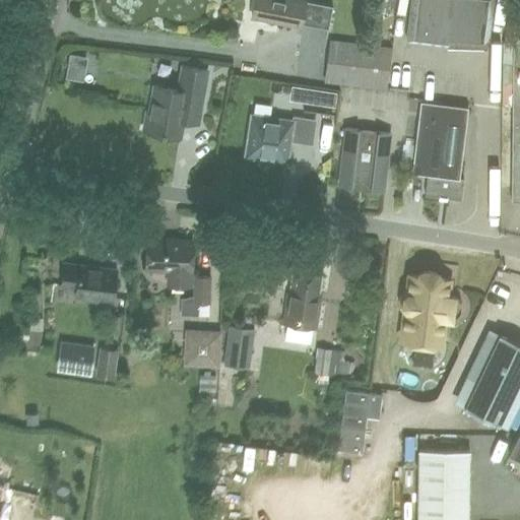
[(254,0),(251,18),(271,21),(300,26),(300,23),(328,28),(332,7),(296,0),(254,0)]
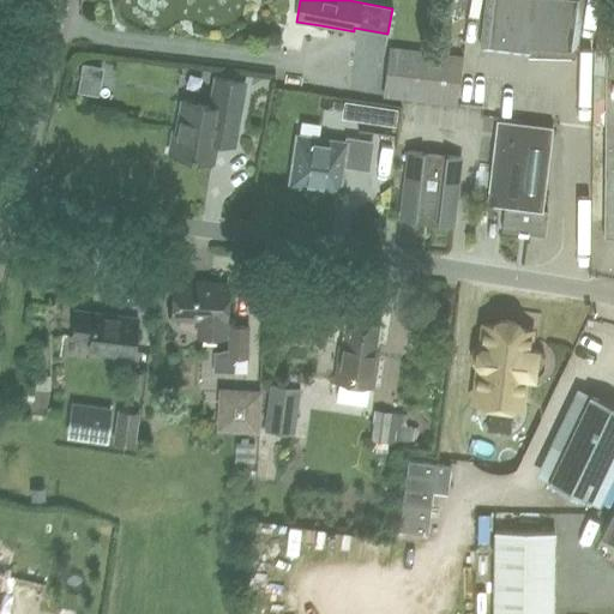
[(483,0),(479,48),(527,53),(528,44),(576,46),(581,0),(483,0)]
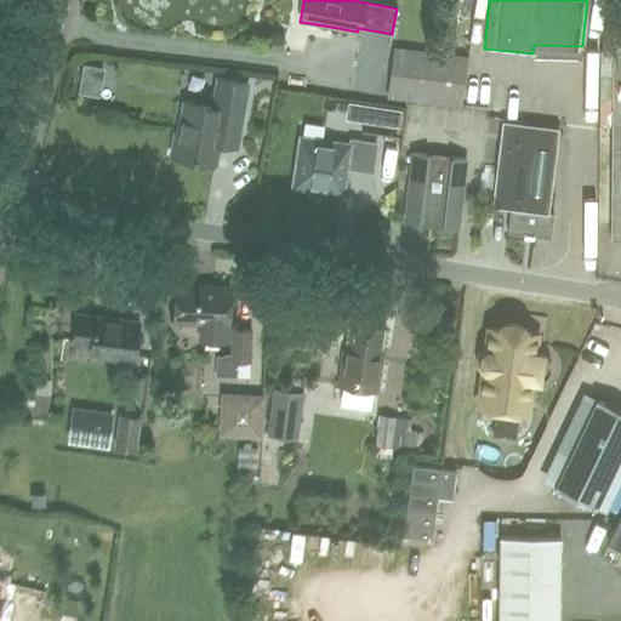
[(386,97),(460,107),(467,56),(392,46),(386,97)]
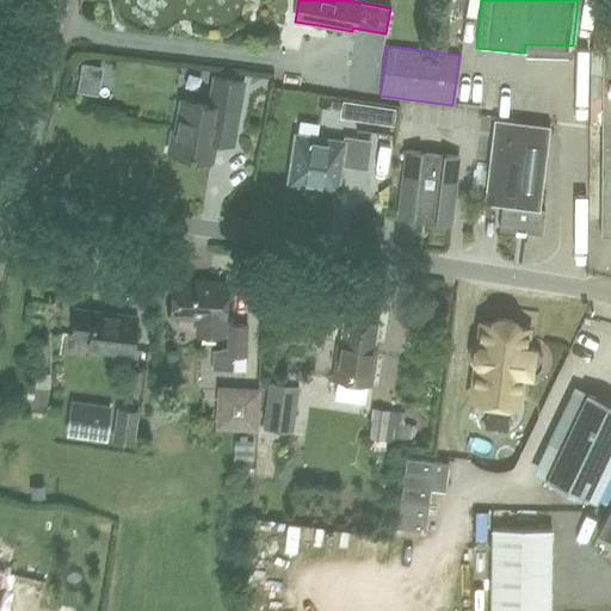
[(610,50),(602,51),(599,236),(610,236),(610,50)]
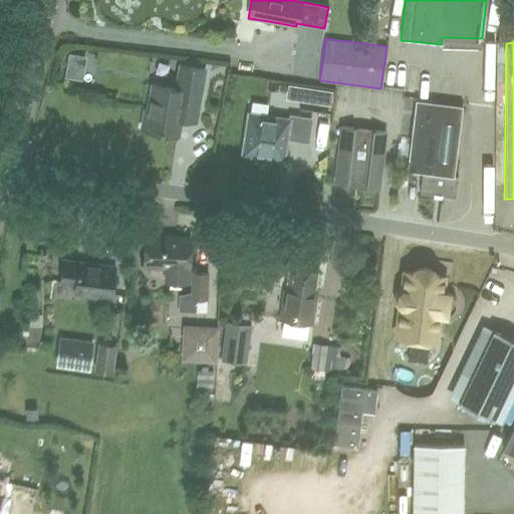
[(64,76),(79,79),(83,56),(68,53),(64,76)]
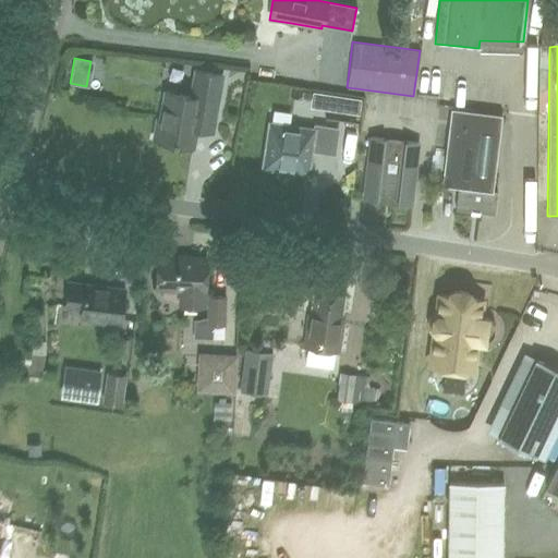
[(191,97),(165,92),(160,120),(156,120),(153,138),(193,146),(196,128),(211,131),(221,75),(195,71),(191,97)]
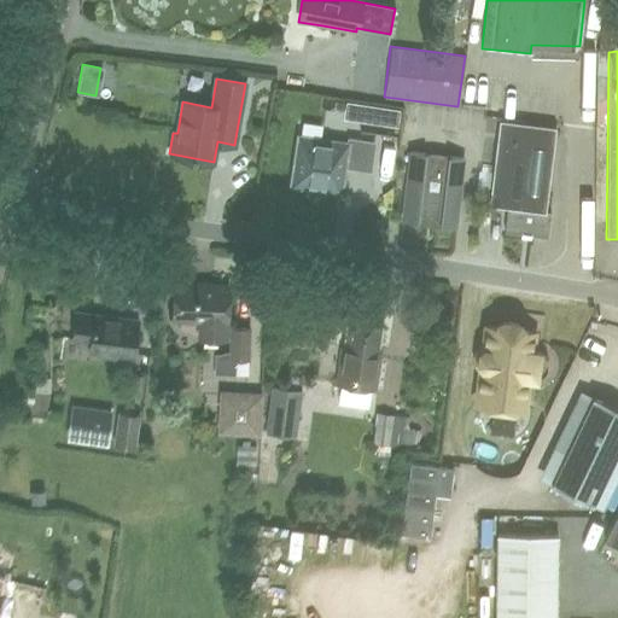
[(400,106),(345,99),(342,115),(397,123),(400,106)]
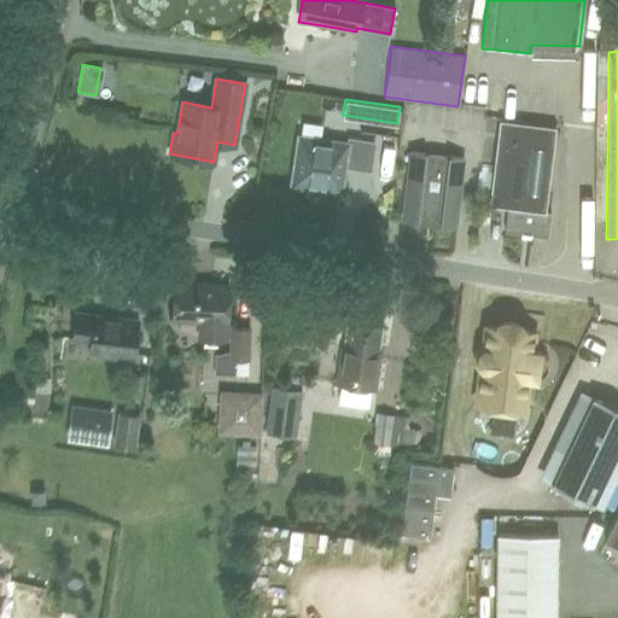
[(555,127),(499,120),(488,205),(507,208),(503,232),(547,237),(551,211),(546,211),(555,127)]
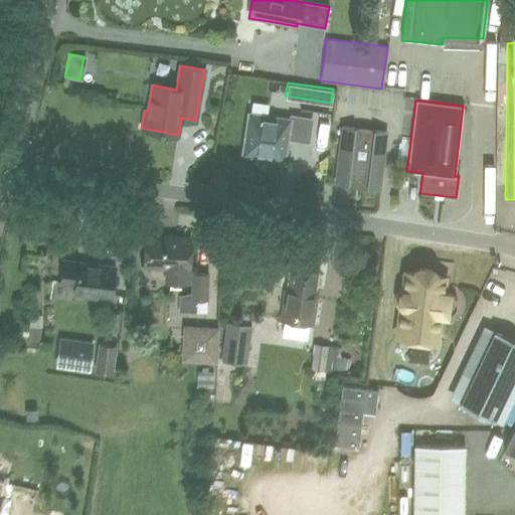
[(245,109),(241,154),(284,160),(288,138),(308,142),(313,116),(290,113),(290,116),(245,109)]
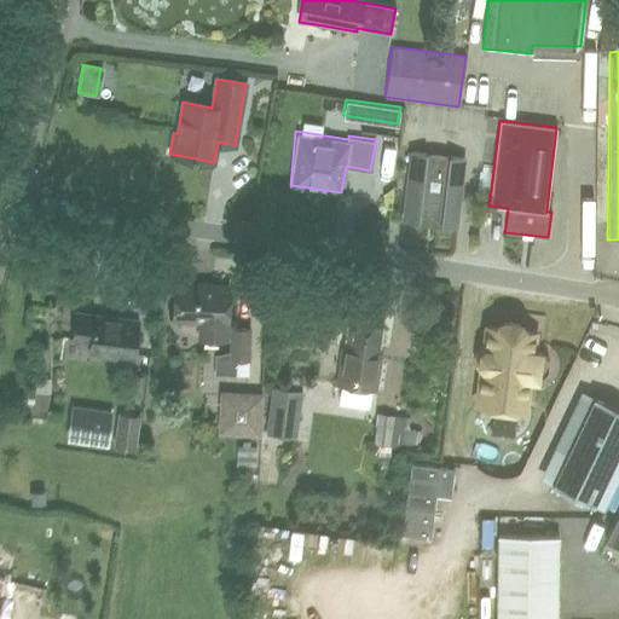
[(456,226),(463,160),(411,152),(403,220),(456,226)]
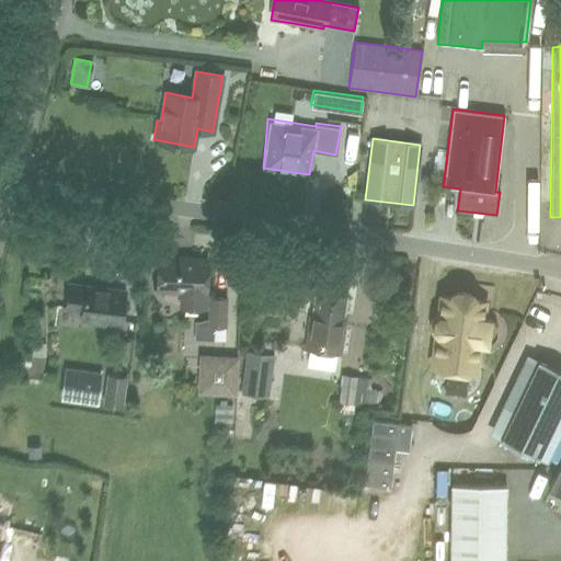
[(181,292),(181,307),(204,307),(212,307),(212,311),(209,311),(208,324),(195,324),(194,340),(213,341),(214,325),(224,327),(225,298),(205,298),(207,260),(158,258),(157,290),(181,292)]
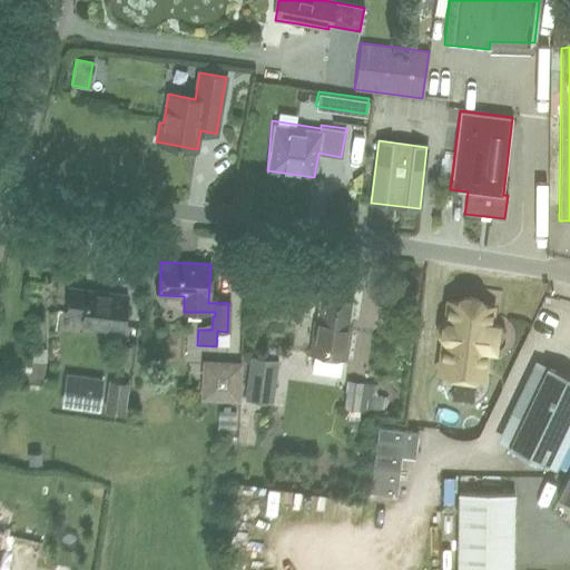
[(126,326),(127,314),(129,298),(68,291),(65,314),(81,316),(81,321),(85,321),(84,326),(99,327),(99,323),(126,326)]
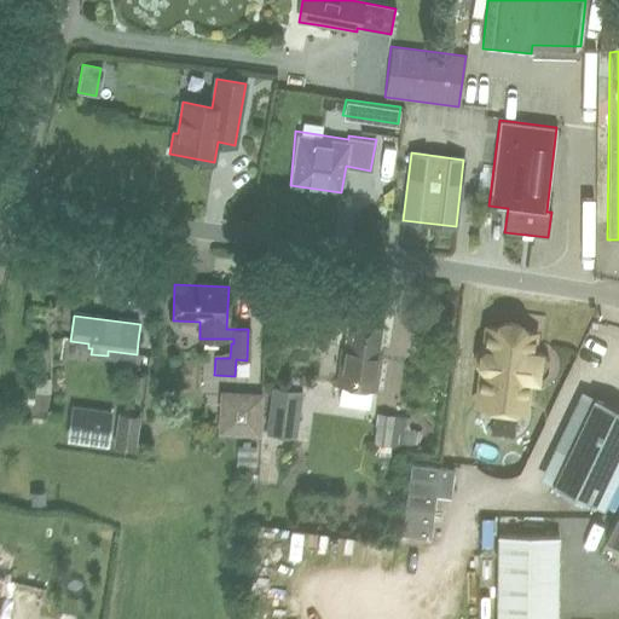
[(341,348),(335,385),(375,391),(381,348),(379,348),(381,327),(347,322),(343,350),(341,348)]
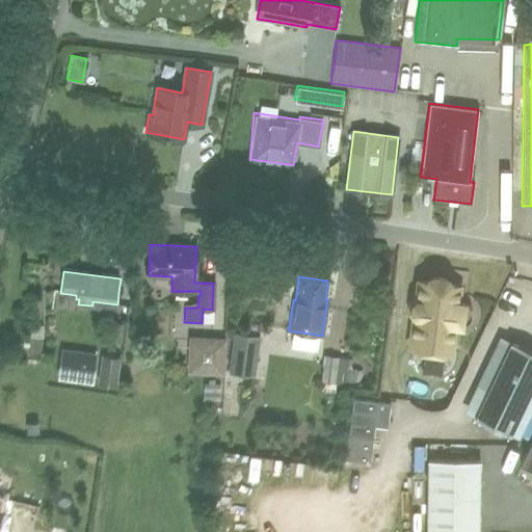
[(415,316),(411,340),(450,345),(452,324),(460,325),(461,325),(463,324),(466,324),(467,322),(469,321),(470,319),(471,318),(471,316),(471,314),(471,312),(471,310),(470,308),(469,307),(467,304),(466,303),(463,302),(455,301),(457,285),(450,285),(446,280),(439,277),(432,277),(426,282),(419,281),(417,300),(415,302),(413,304),(411,310),(413,313),(415,316)]
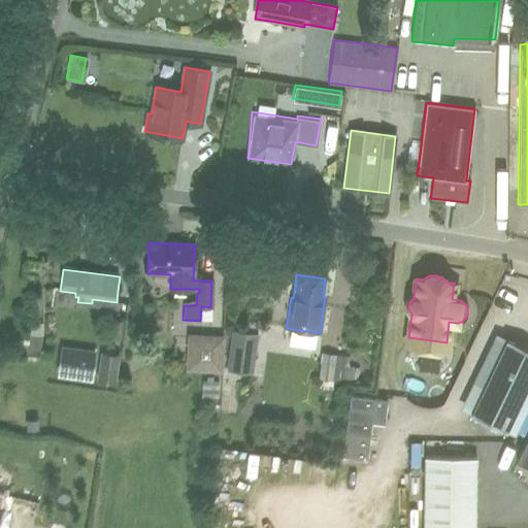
[(122,321),(110,319),(108,338),(120,339),(122,321)]
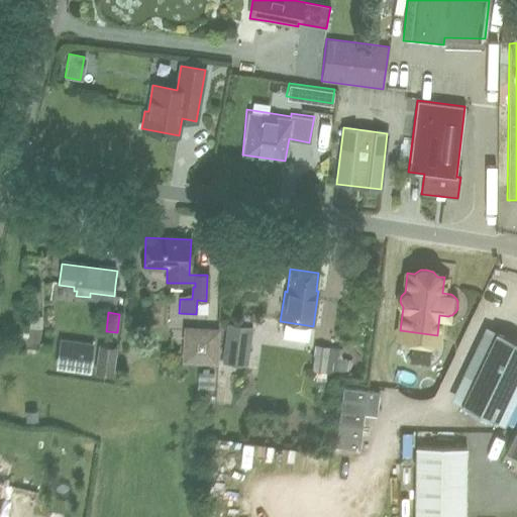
[(227,323),(221,362),(246,365),(252,326),(227,323)]
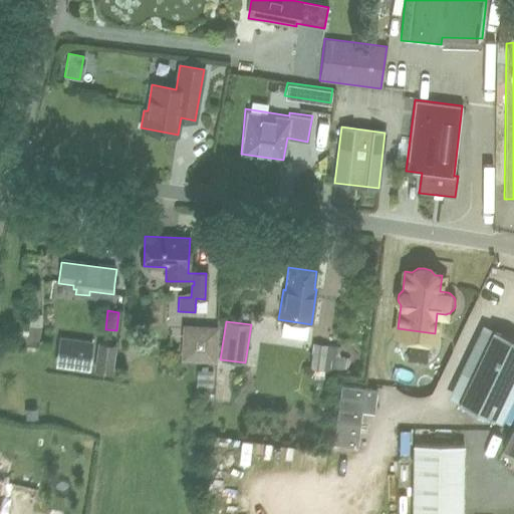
[(40,327),(28,327),(27,340),(39,341),(40,327)]
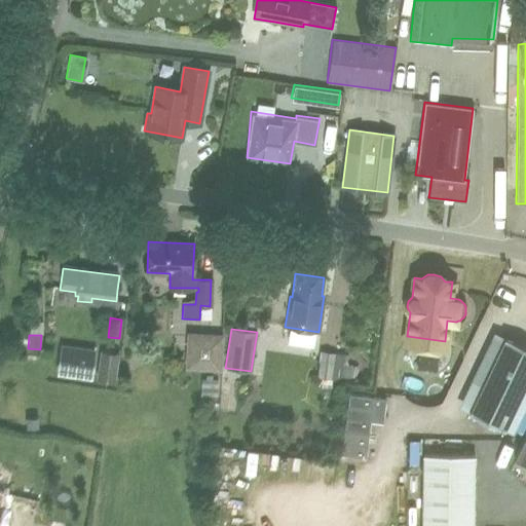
[(199,335),(198,359),(211,359),(212,335),(199,335)]
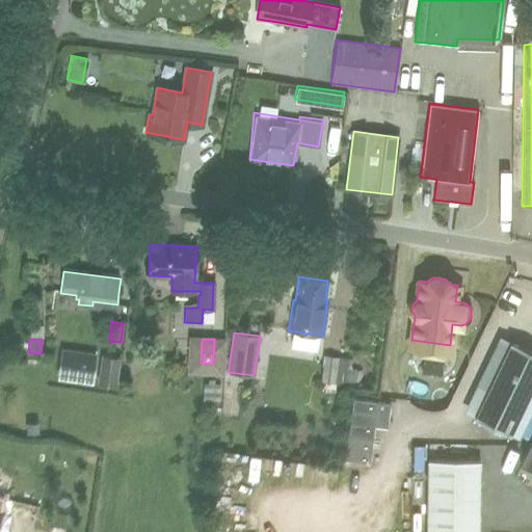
[(531,386),(531,351),(510,342),(473,418),(508,434),(531,386)]
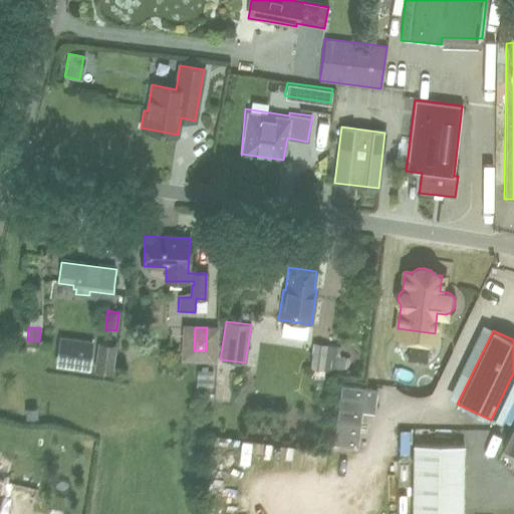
[(111,371),(114,345),(98,342),(94,369),(111,371)]
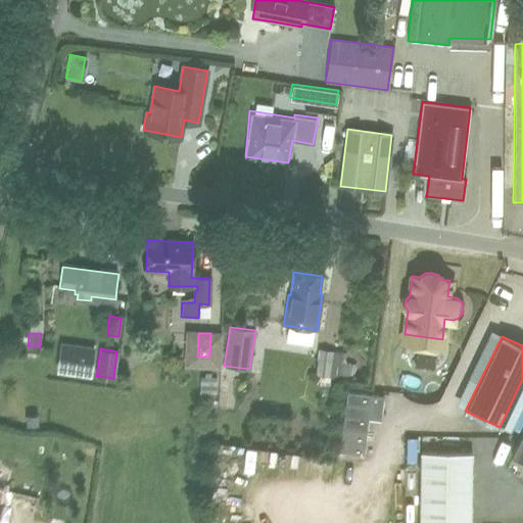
[(318,348),(315,374),(350,380),(353,364),(343,362),(344,352),(318,348)]
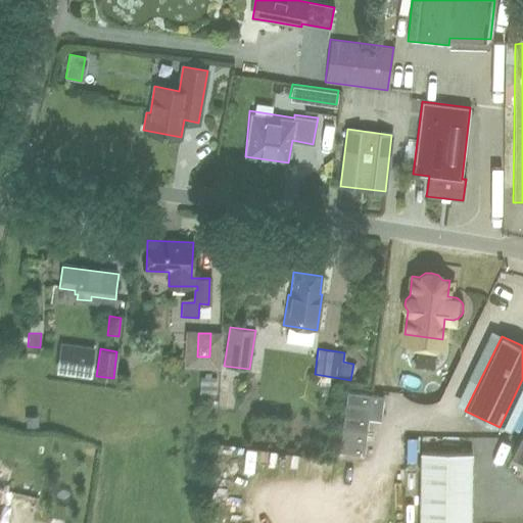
[(393,351),(398,374),(409,372),(405,349),(393,351)]
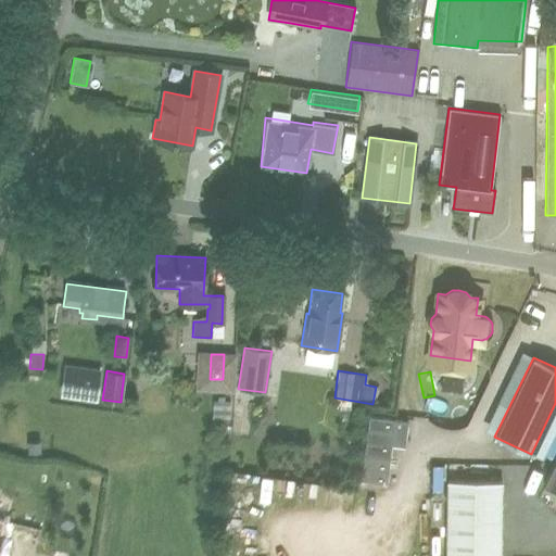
[(98,397),(99,383),(63,379),(61,392),(98,397)]
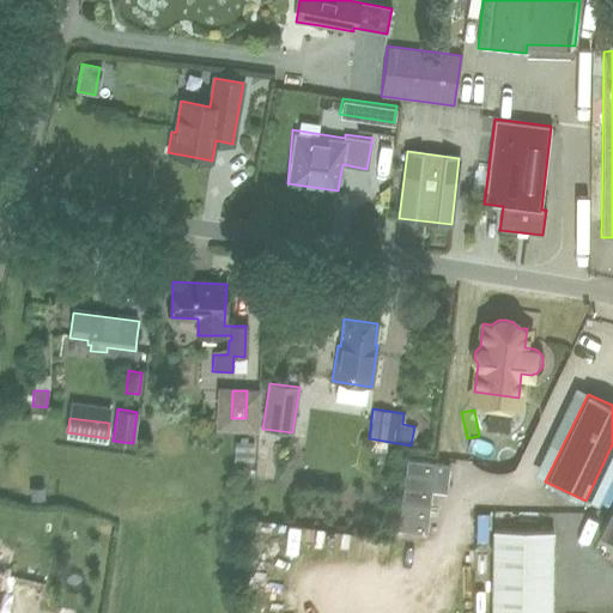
[(247,437),(240,436),(240,442),(234,441),(232,466),(252,467),(253,442),(247,442),(247,437)]
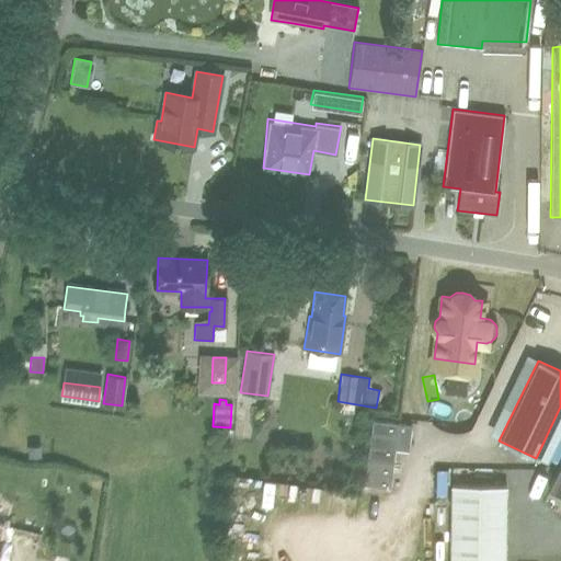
[(371,420),(364,485),(377,487),(389,489),(392,464),(393,449),(407,451),(410,425),(371,420)]
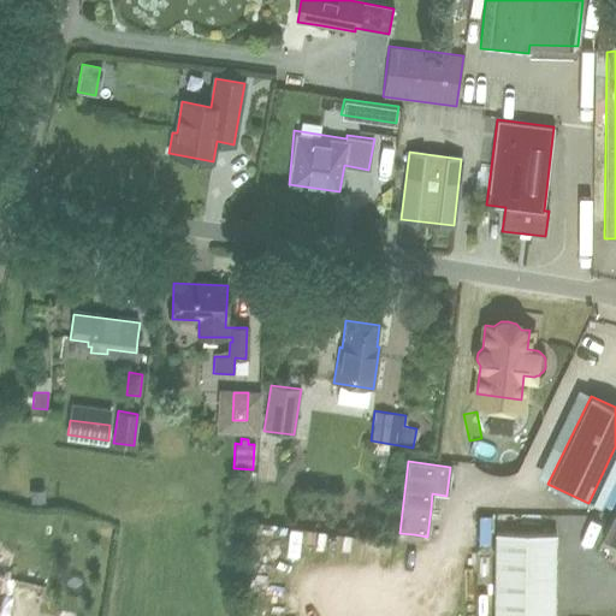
[(41,492),(30,492),(30,504),(42,504),(41,492)]
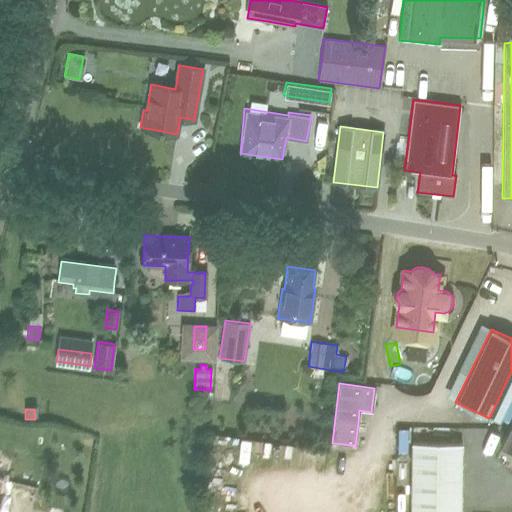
[(511,453),(511,420),(499,448),(511,453)]
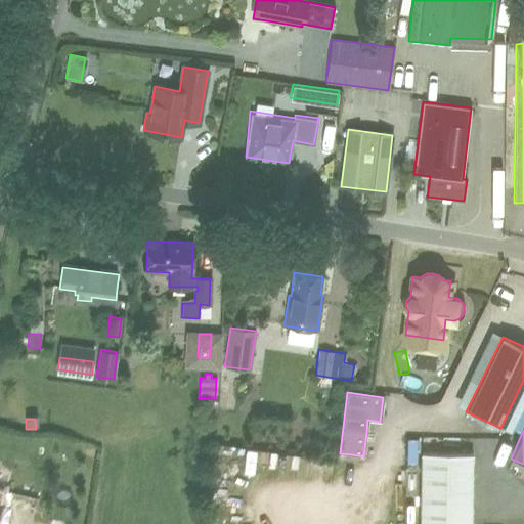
[(487,432),(488,446),(516,445),(515,431),(487,432)]
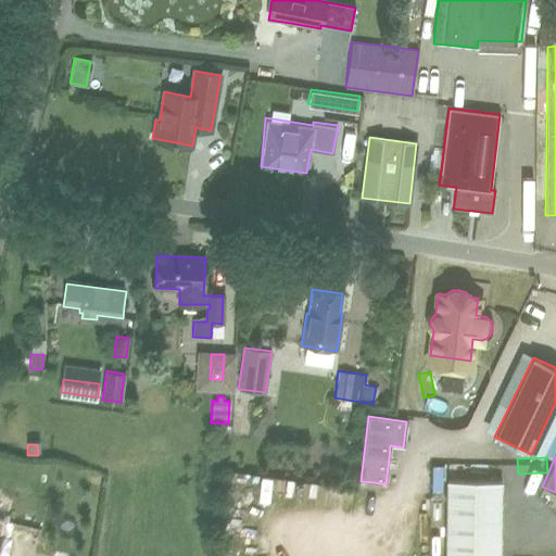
[(500,555),(501,481),(446,480),(445,555),(500,555)]
